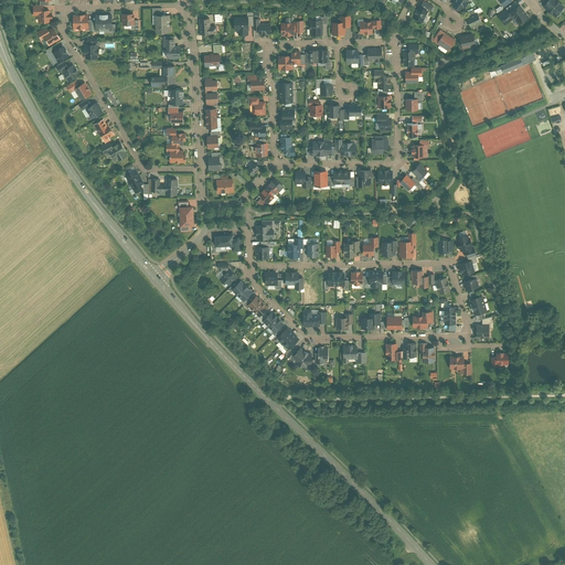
[(461,12),(465,7),(455,0),(451,6),(461,12)]
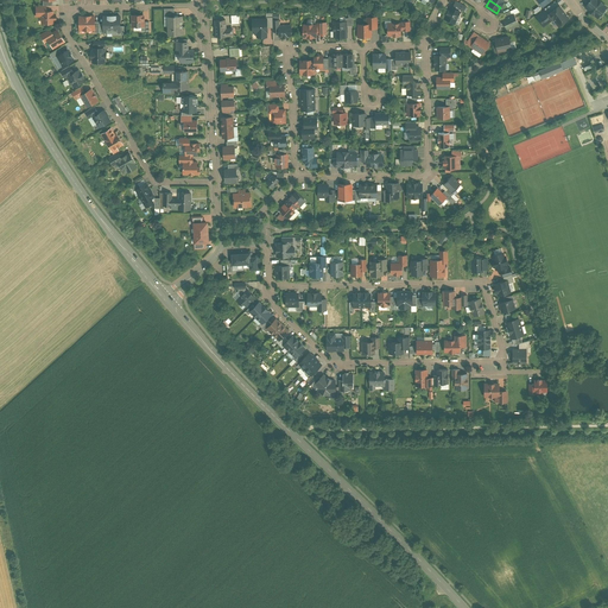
[(590,0),(586,7),(597,18),(607,7),(599,0),(597,0),(590,0)]
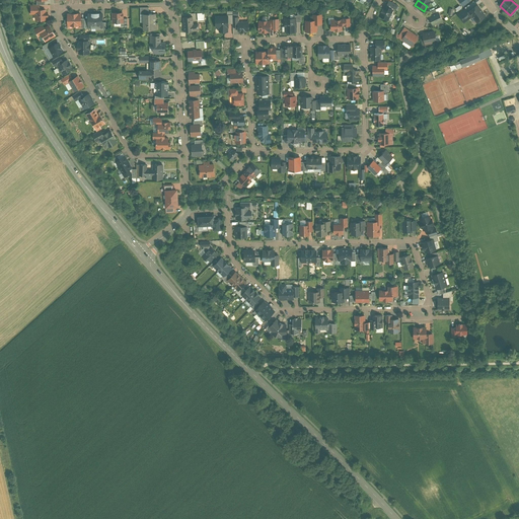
[(395,7),(388,3),(386,8),(391,10),(393,11),(395,7)]
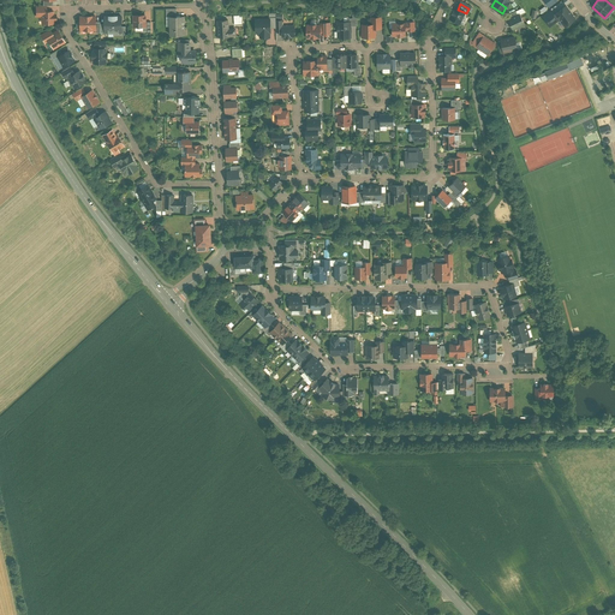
[(555,15),(551,10),(541,17),(548,27),(557,21),(563,28),(574,19),(565,7),(555,15)]
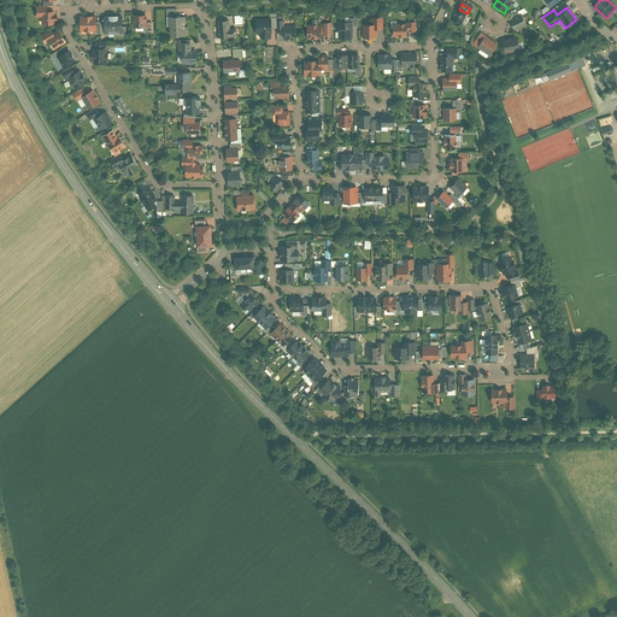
[(459,10),(457,9),(450,22),(459,25),(465,12),(459,10)]
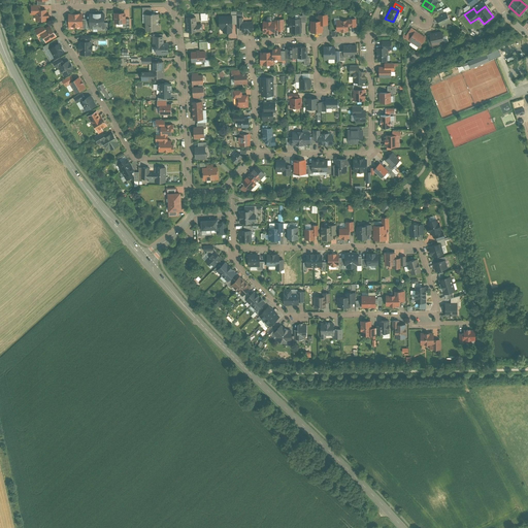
[(45,12),(45,10),(35,10),(36,17),(37,17),(37,22),(42,22),(42,20),(46,20),(46,18),(47,17),(47,12),(45,12)]
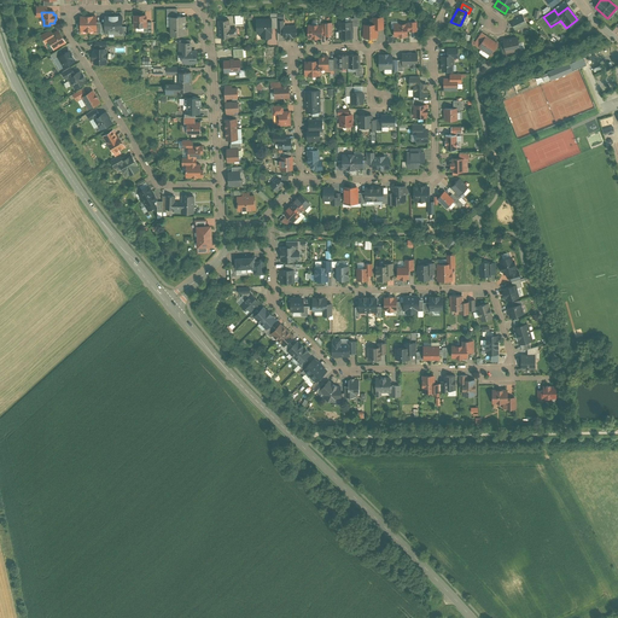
[(146,15),(132,15),(132,28),(147,27),(146,15)]
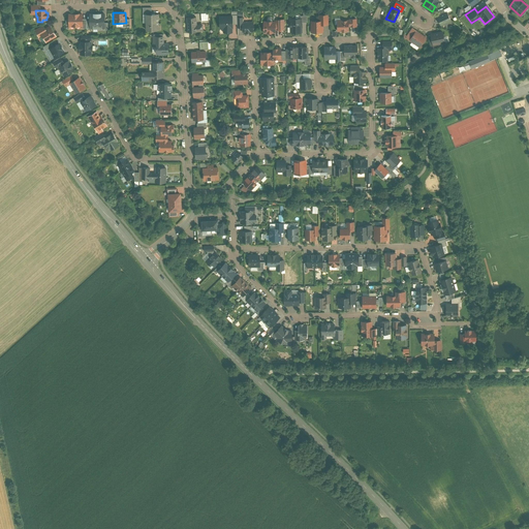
[(104,14),(97,14),(97,27),(102,27),(102,29),(105,29),(104,14)]
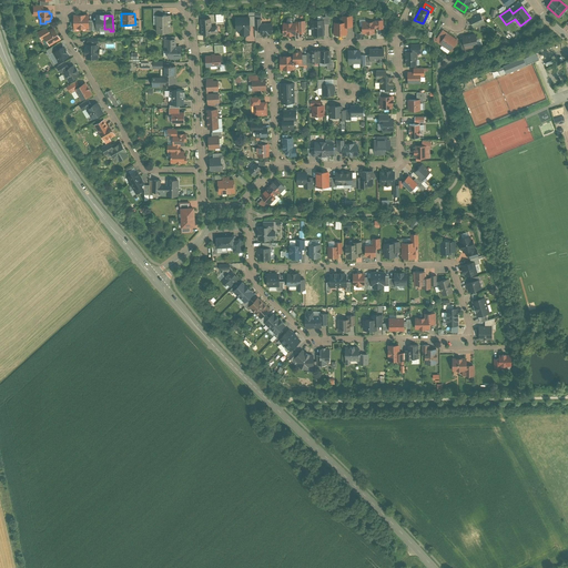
[(161,16),(155,16),(155,33),(169,33),(169,16),(161,16)]
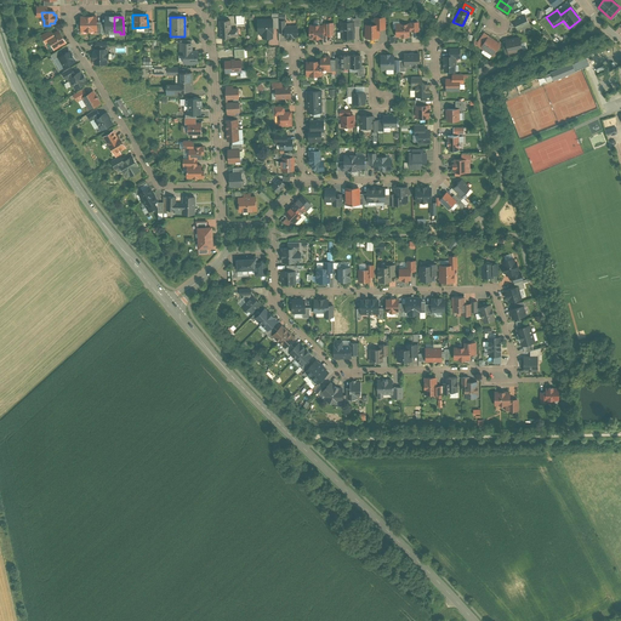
[(522,17),(513,22),(517,32),(529,27),(524,17),(522,17)]
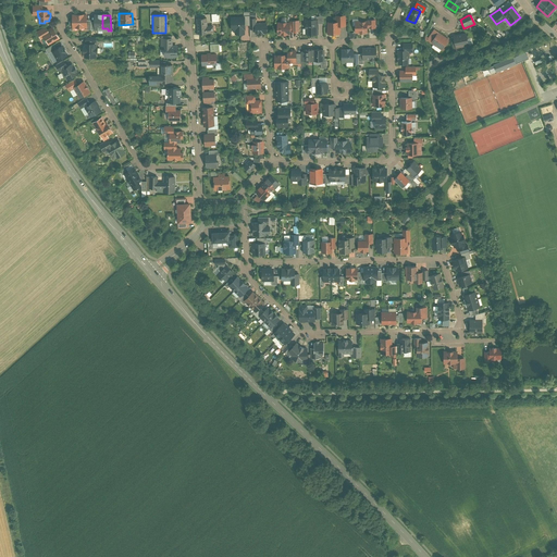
[(336,23),(327,23),(327,35),(339,35),(338,26),(345,26),(345,16),(336,16),(336,23)]
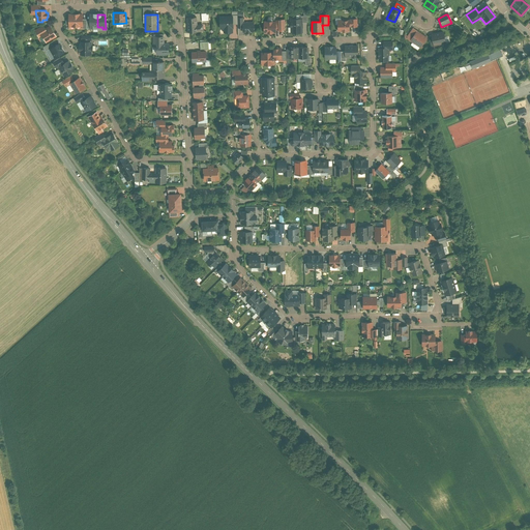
[(221,18),(221,28),(225,28),(225,32),(232,32),(232,28),(233,28),(233,25),(233,17),(232,17),(221,18)]
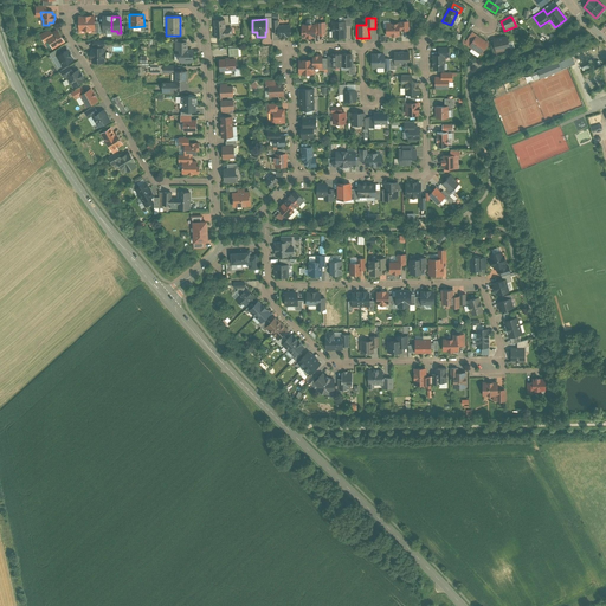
[(223,21),(213,21),(214,38),(231,37),(230,28),(224,30),(223,21)]
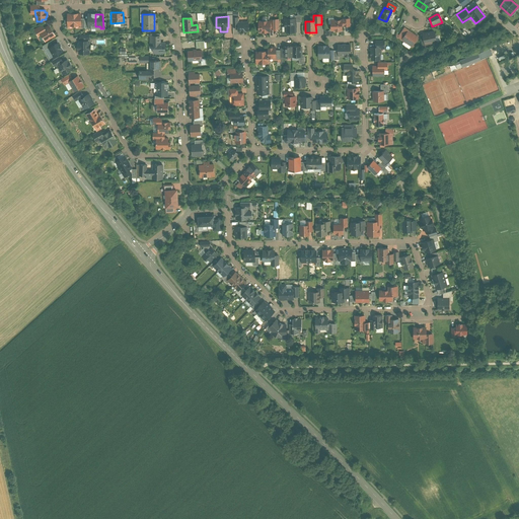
[(279,18),(255,19),(255,34),(270,34),(270,30),(279,30),(279,18)]
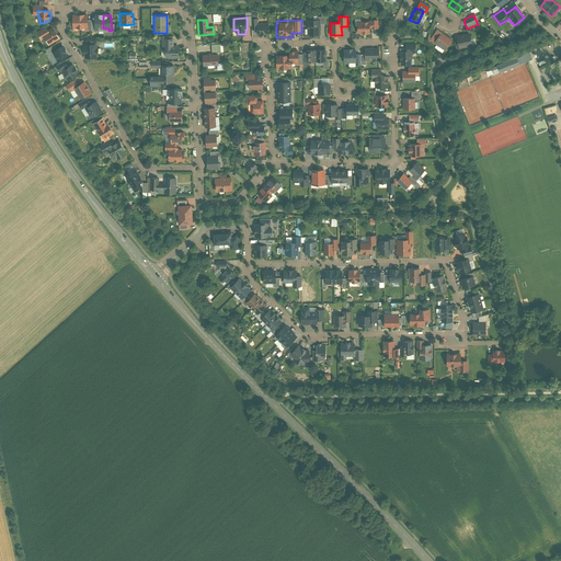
[(374,20),(354,21),(355,35),(369,34),(369,30),(374,30),(374,20)]
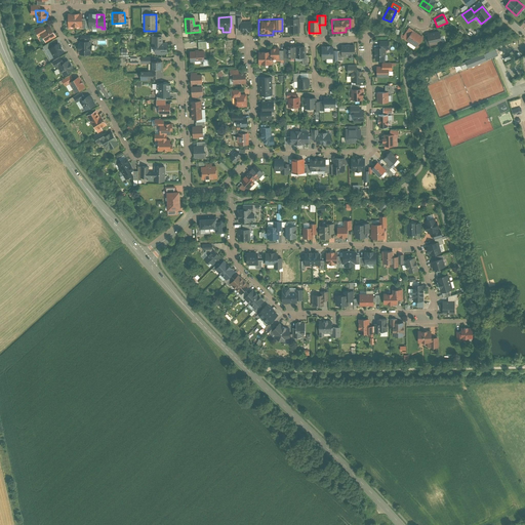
[(241,28),(241,32),(244,32),(248,32),(251,32),(251,23),(241,23),(241,28)]
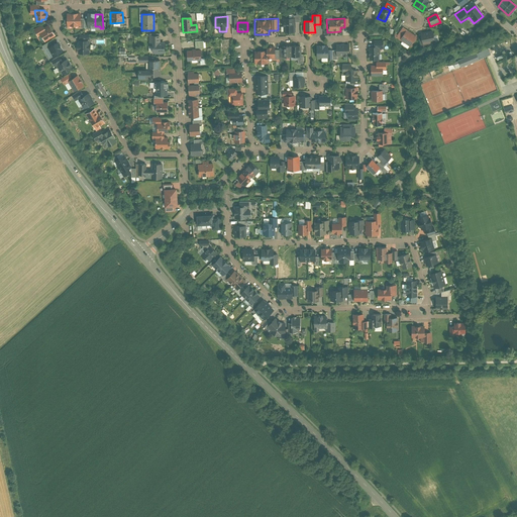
[(48,26),(39,31),(42,36),(44,38),(43,38),(44,40),(54,35),(48,26)]
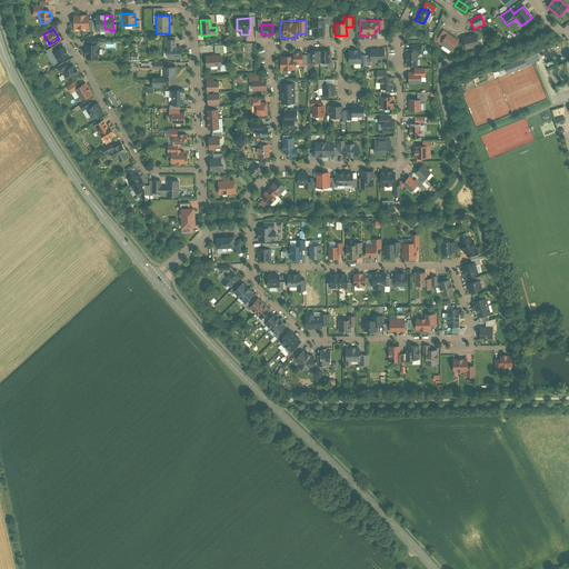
[(441,32),(436,41),(439,43),(446,36),(441,32)]
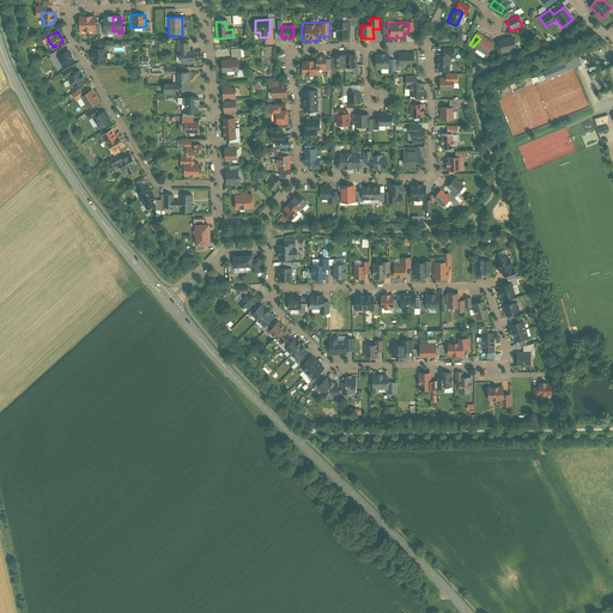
[(492,44),(481,36),(480,38),(473,47),(485,55),(492,44)]
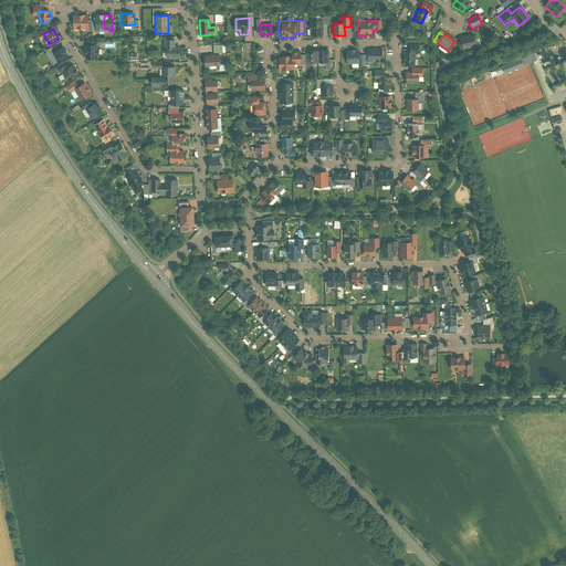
[(472,35),(458,39),(461,50),(475,46),(472,35)]
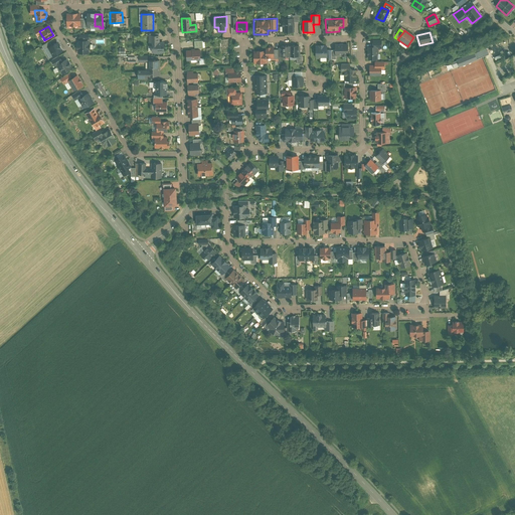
[(157,34),(147,34),(148,53),(164,53),(164,42),(157,42),(157,34)]
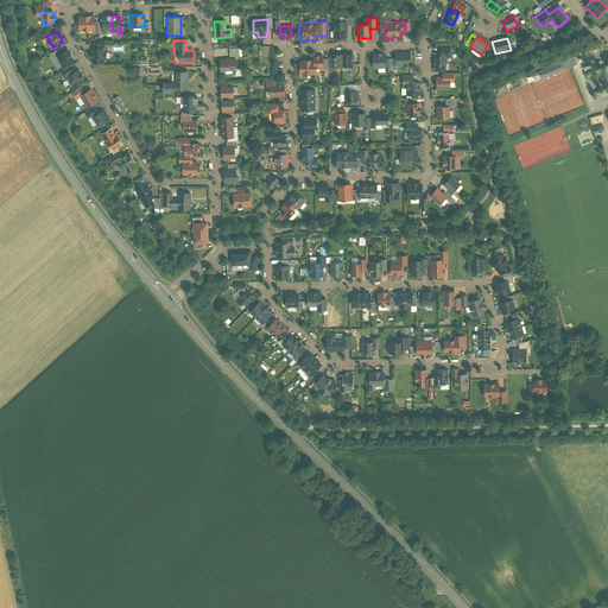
[(102,46),(95,46),(95,49),(93,49),(93,52),(92,52),(92,58),(93,58),(93,62),(105,62),(105,58),(106,58),(106,52),(102,52),(102,46)]
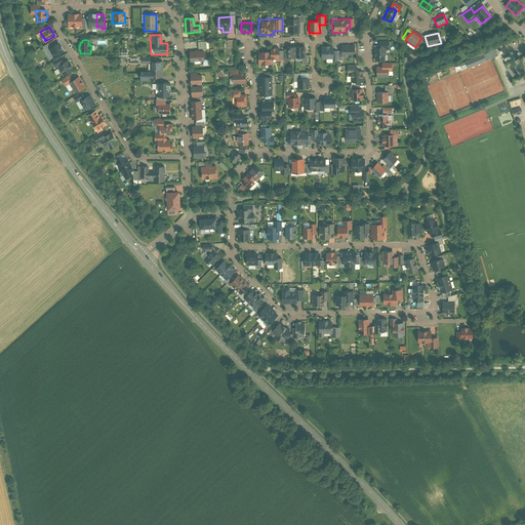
[(378,48),(374,48),(374,62),(384,61),(384,51),(389,51),(388,42),(378,42),(378,48)]
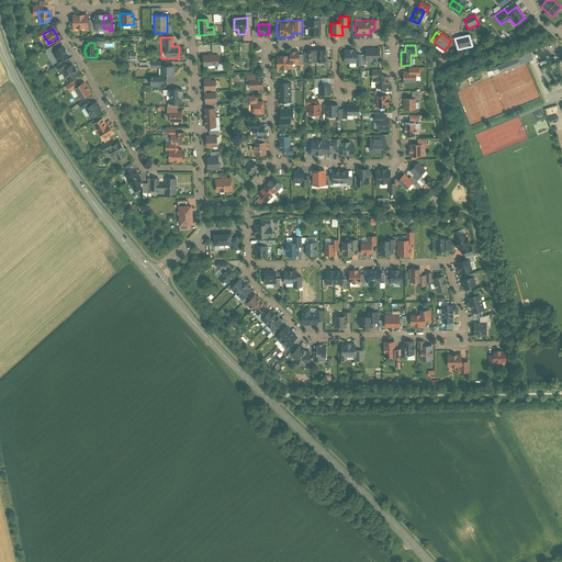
[(62,46),(53,52),(58,62),(67,55),(66,53),(67,52),(65,48),(64,48),(62,46)]
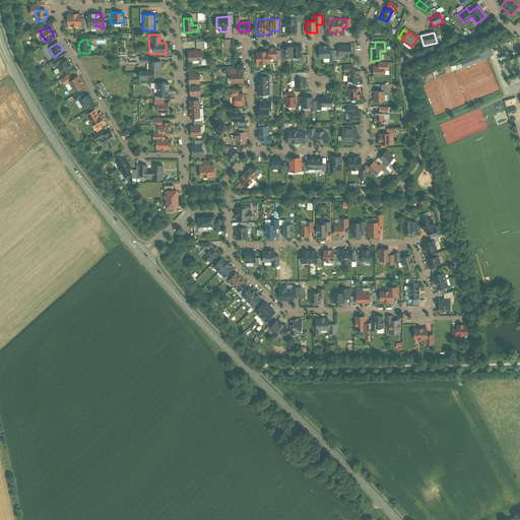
[(302,44),(291,45),(291,62),(299,62),(299,65),(306,65),(306,54),(302,55),(302,44)]
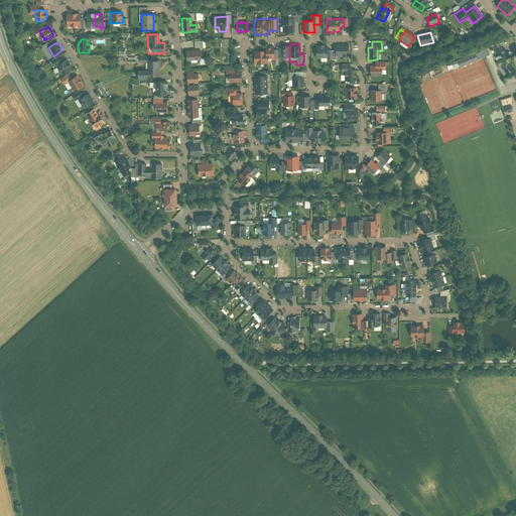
[(278,61),(289,61),(289,44),(277,44),(278,61)]
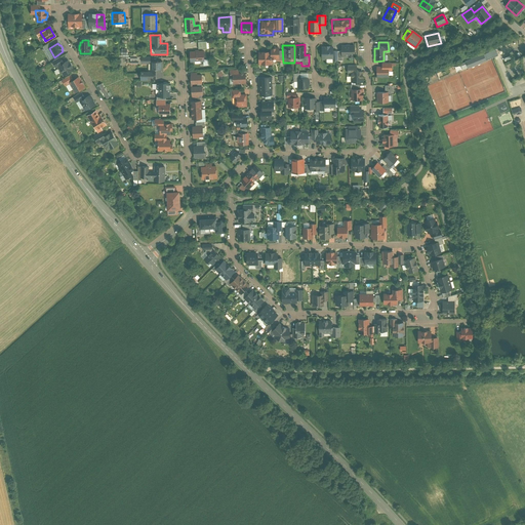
[(333,46),(319,46),(319,62),(333,61),(333,46)]
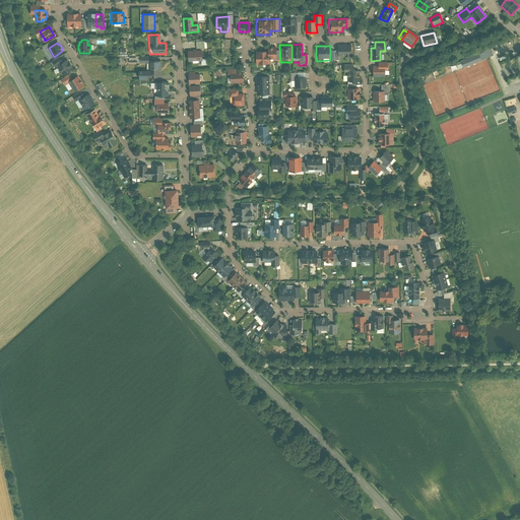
[(350,46),(332,46),(333,61),(339,61),(339,57),(351,57),(350,46)]
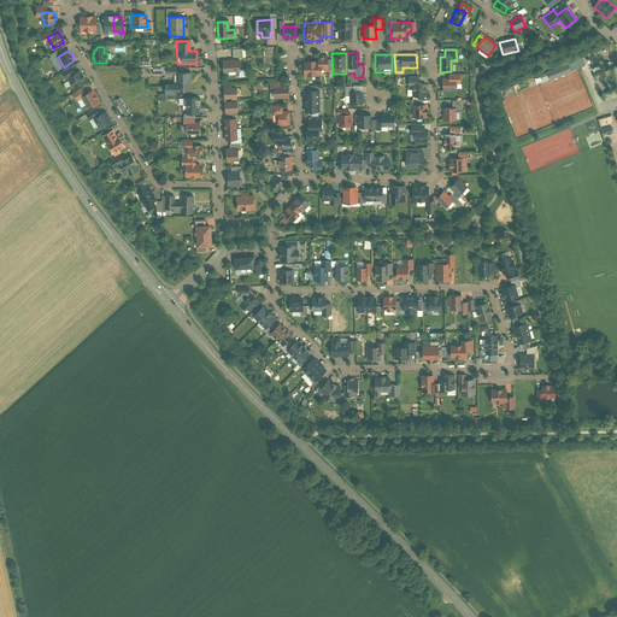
[(327,57),(316,57),(316,59),(317,71),(328,70),(327,57)]
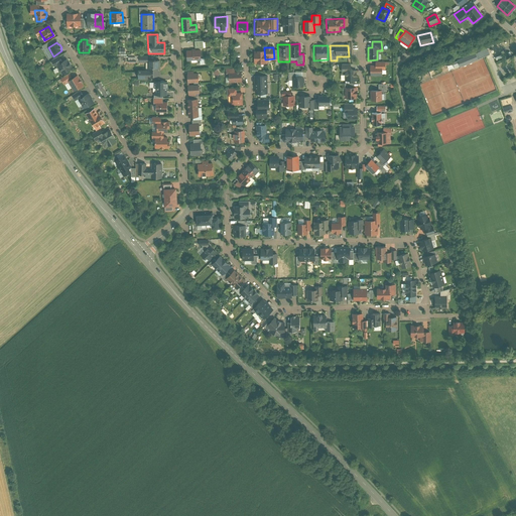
[(199,50),(185,51),(185,61),(200,60),(199,50)]
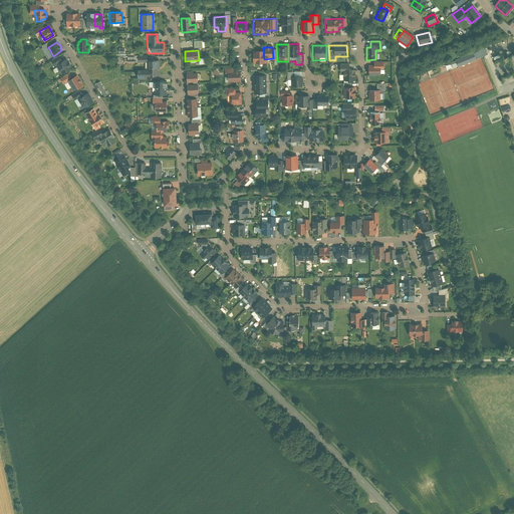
[(472,53),(449,62),(452,70),(477,60),(476,58),(481,55),(478,50),(472,53)]
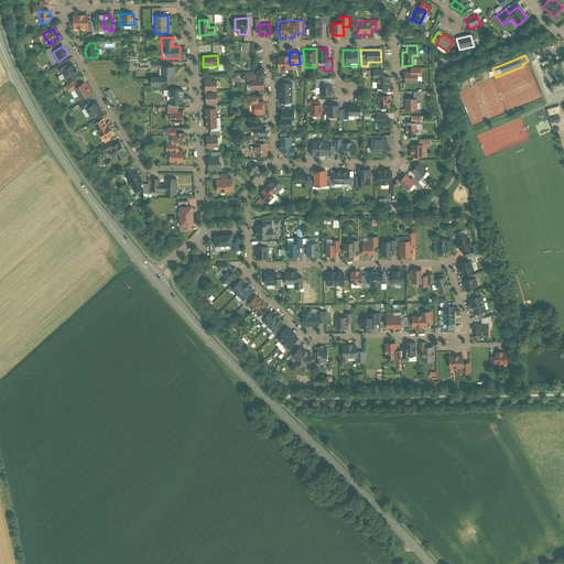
[(161,77),(148,77),(148,89),(163,88),(163,85),(173,85),(172,65),(162,65),(161,62),(149,62),(149,69),(160,69),(161,77)]
